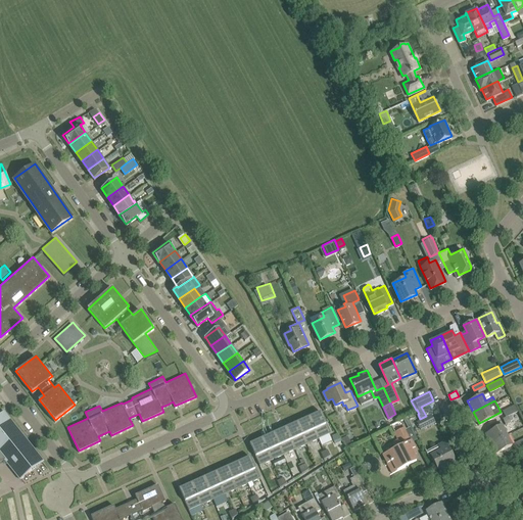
[(503,410),(506,416),(508,415),(511,413),(518,410),(515,404),(503,410)]
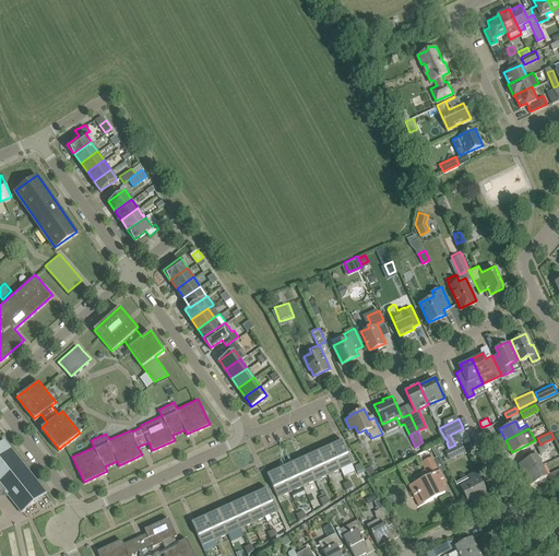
[(354,461),(343,438),(331,445),(341,466),(354,461)]
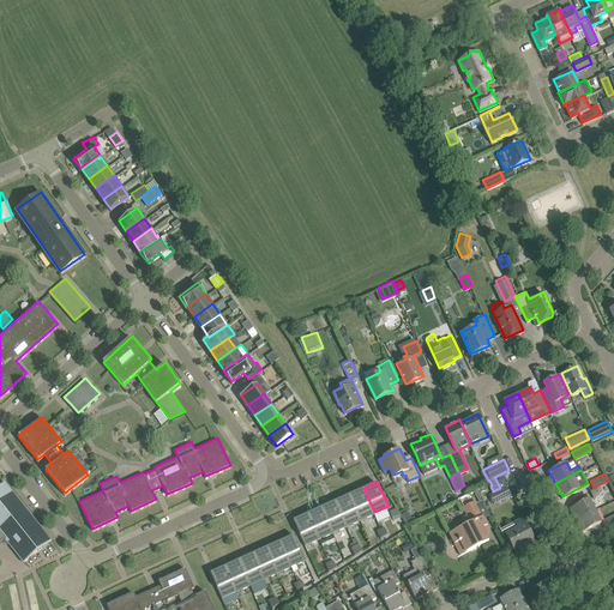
[(0,538),(6,536),(24,559),(49,539),(4,482),(0,484),(0,538)]
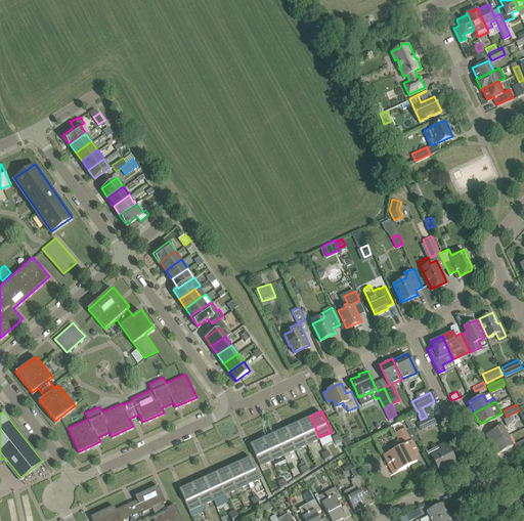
[(421,420),(418,422),(422,428),(426,426),(435,422),(432,415),(427,417),(421,420)]
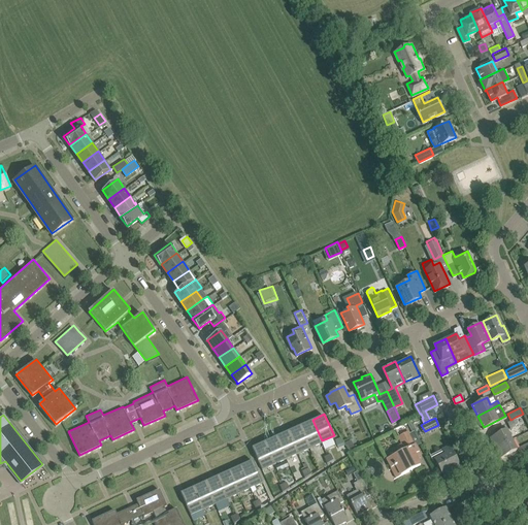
[(300,425),(309,446),(322,440),(312,420),(300,425)]
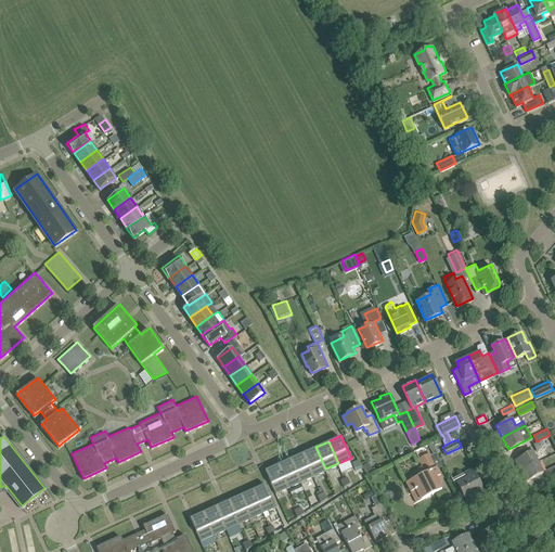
[(313,475),(325,469),(315,447),(302,452),(313,475)]
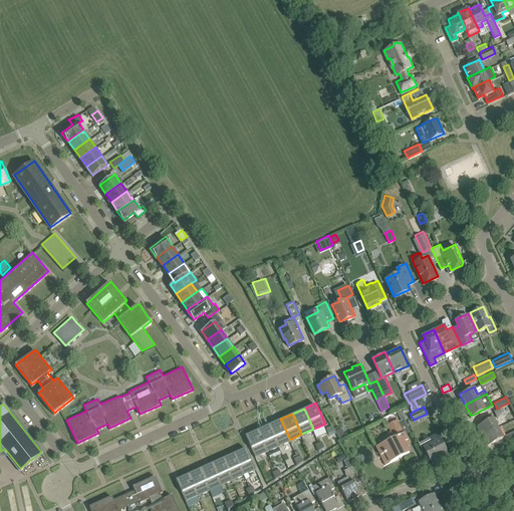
[(477,425),(482,435),(498,427),(493,417),(477,425)]
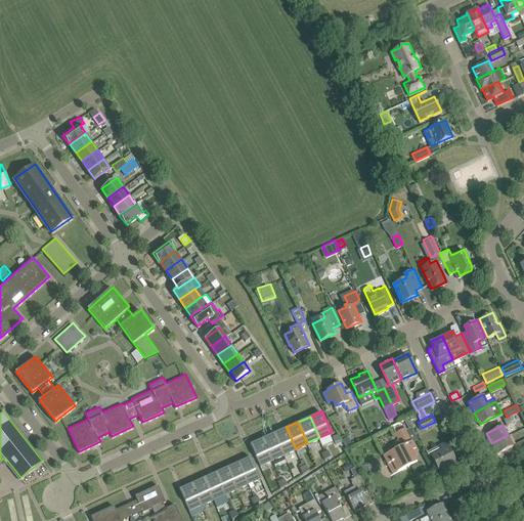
[(411,449),(416,446),(411,437),(416,435),(411,426),(406,428),(405,426),(395,431),(398,438),(393,441),(396,447),(384,453),(389,463),(393,461),(398,470),(418,460),(411,449)]
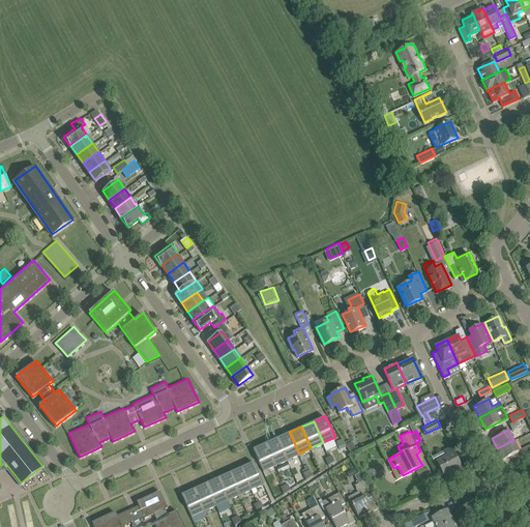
[(277,437),(287,459),(299,454),(289,432),(277,437)]
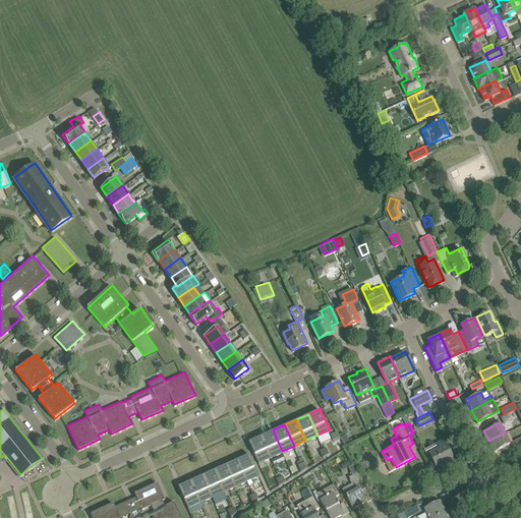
[(282,451),(273,429),(261,436),(271,456),(282,451)]
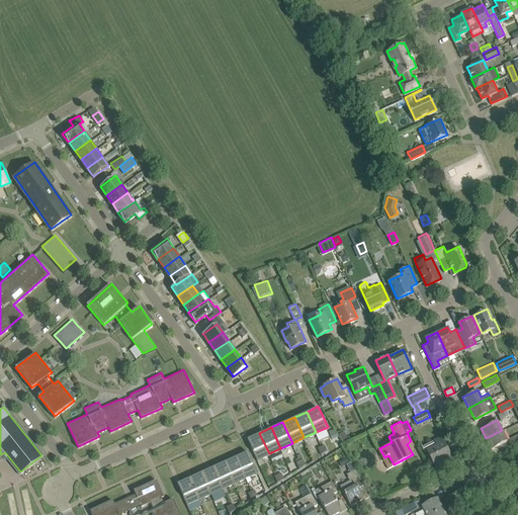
[(502,430),(486,438),(491,448),(507,440),(502,430)]
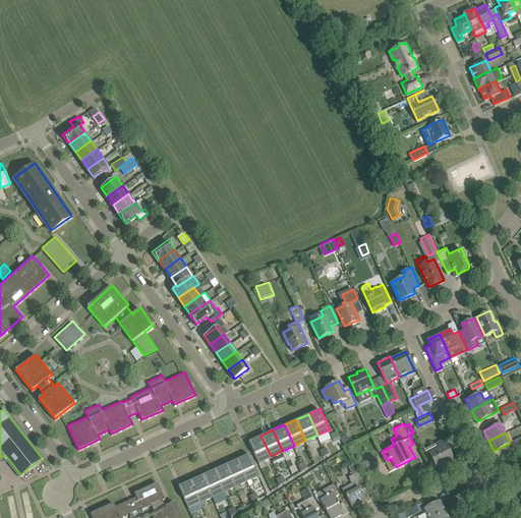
[(515,446),(520,443),(520,435),(520,436),(512,440),(515,446)]
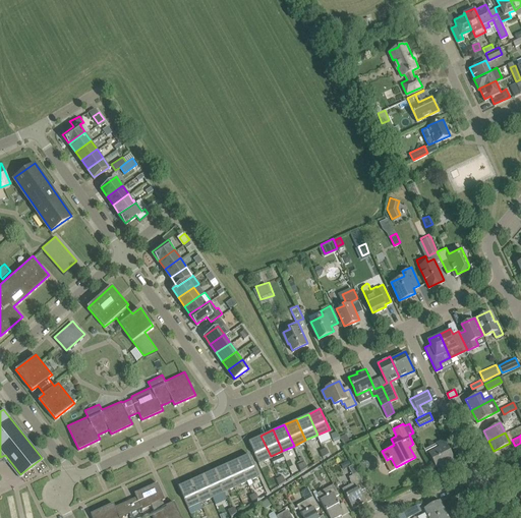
[(258,462),(271,456),(261,436),(249,441),(258,462)]
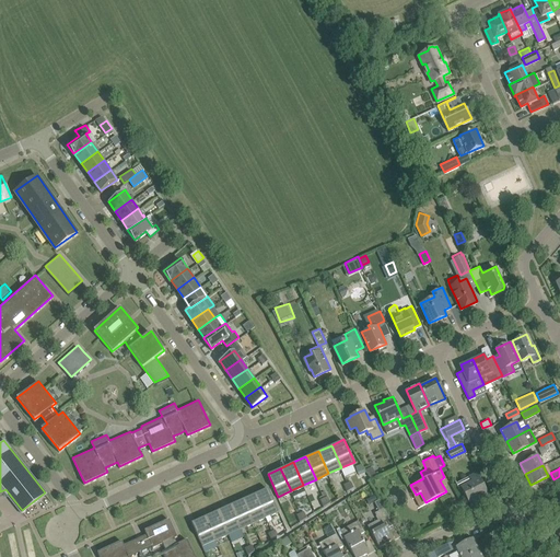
[(462,487),(465,492),(470,502),(488,494),(476,472),(469,475),(471,480),(462,487)]
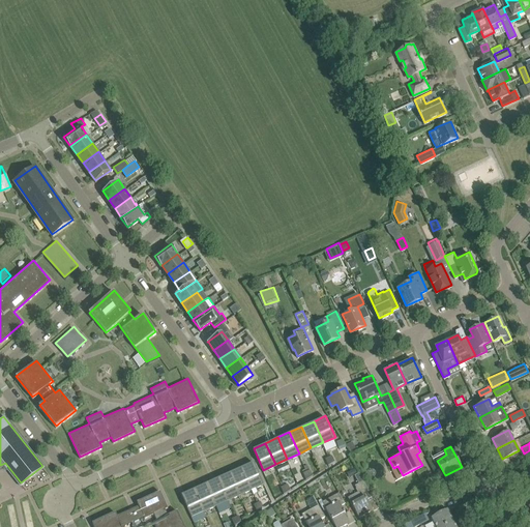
[(241,467),(252,488),(264,482),(254,461),(241,467)]
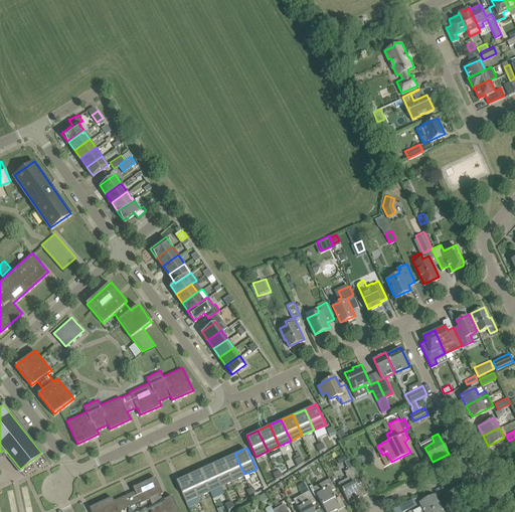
[(232,480),(244,474),(234,454),(223,459),(232,480)]
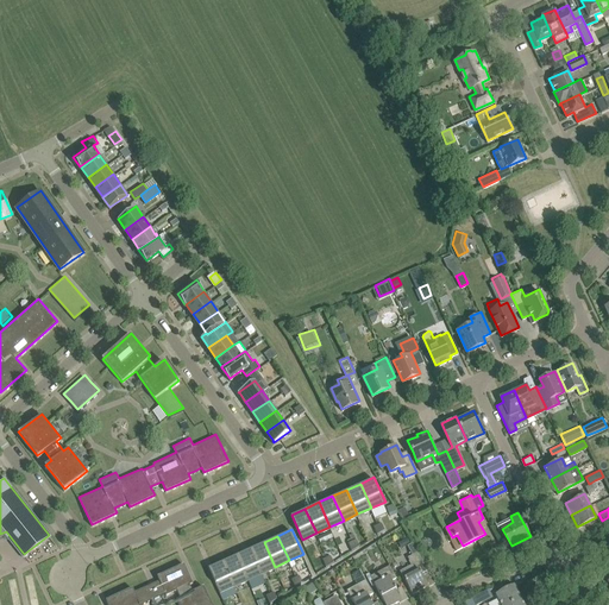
[(400,569),(412,592),(428,583),(421,572),(427,568),(422,558),(418,549),(413,541),(407,543),(412,553),(408,555),(412,562),(400,569)]
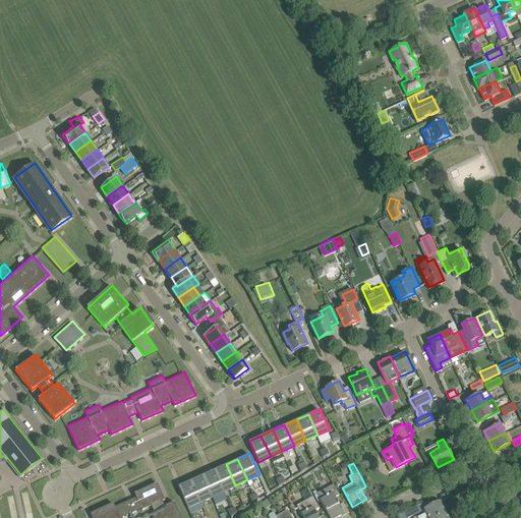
[(214,469),(224,491),(235,485),(226,464),(214,469)]
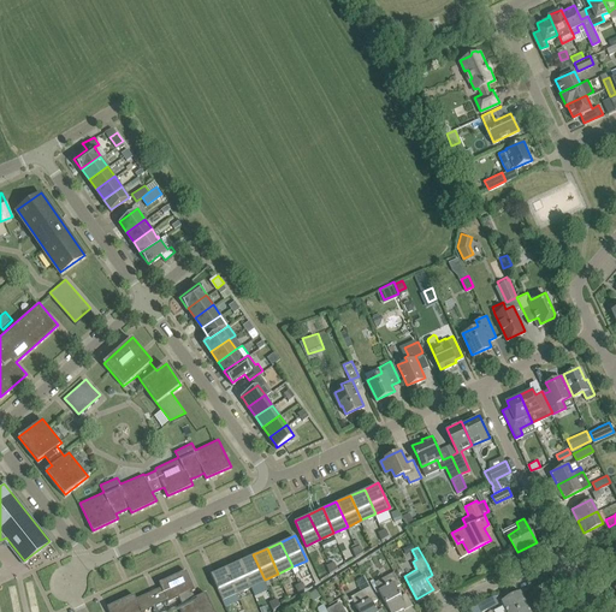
[(240,560),(250,586),(265,580),(253,554),(240,560)]
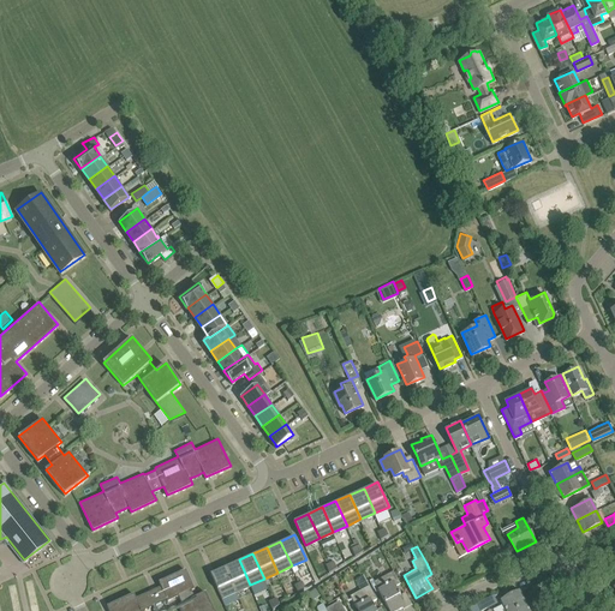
[(250,585),(239,559),(225,567),(236,591),(250,585)]
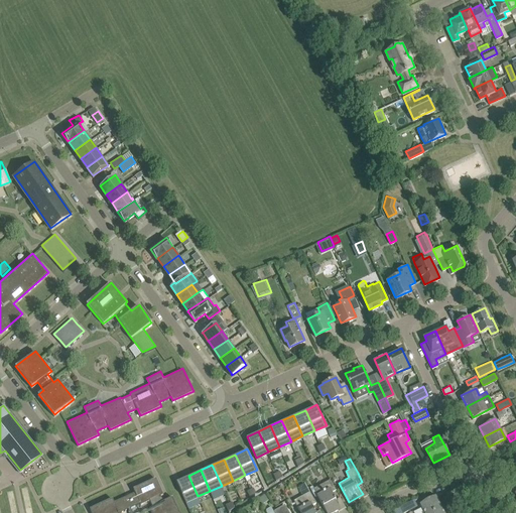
[(176,481),(186,502),(198,496),(188,476),(176,481)]
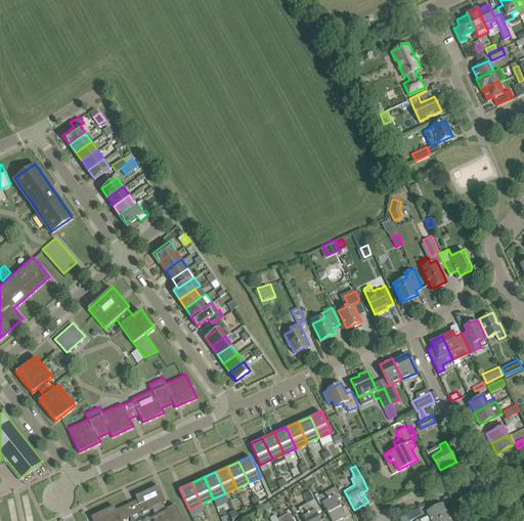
[(182,520),(175,504),(166,508),(163,502),(166,501),(158,484),(135,495),(137,498),(126,504),(116,508),(114,505),(91,515),(93,520),(120,520),(122,520),(121,519),(131,515),(142,510),(142,511),(151,507),(155,513),(151,514),(155,520),(182,520)]
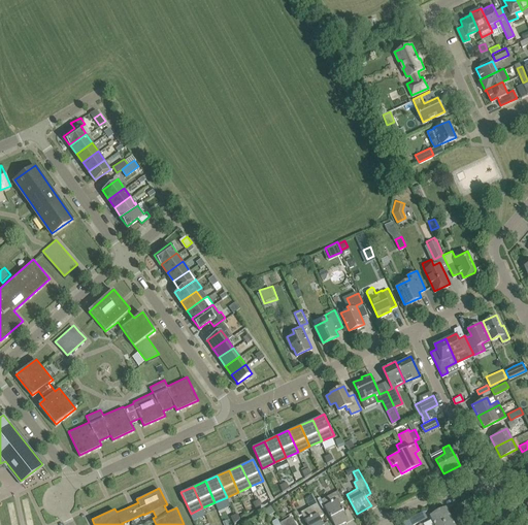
[(340,506),(341,506),(339,502),(343,499),(337,489),(321,498),(320,496),(317,497),(322,506),(325,505),(335,524),(348,519),(340,506)]
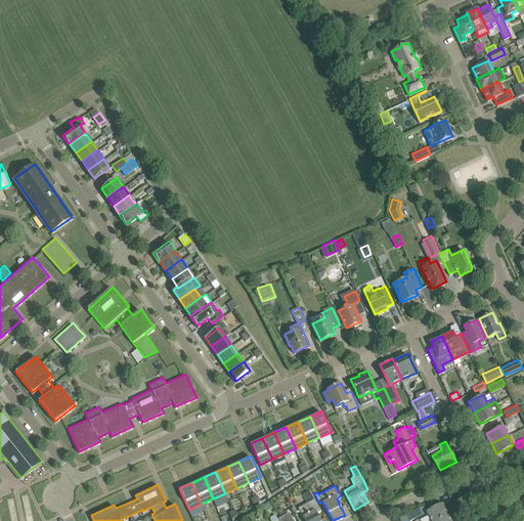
[(316,512),(321,509),(314,497),(299,507),(306,520),(320,520),(321,520),(316,512)]
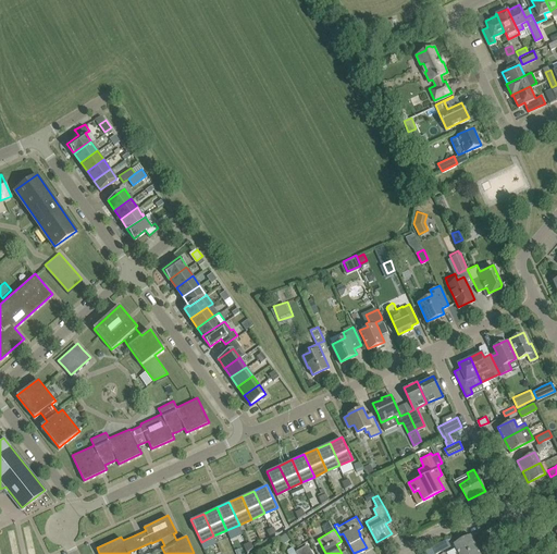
[(286,531),(280,536),(283,542),(291,538),(286,531)]
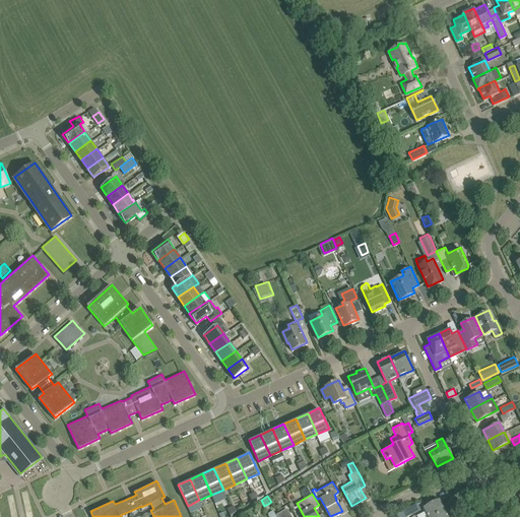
[(417,516),(431,516),(445,510),(439,498),(424,507),(425,510),(416,514),(417,516)]
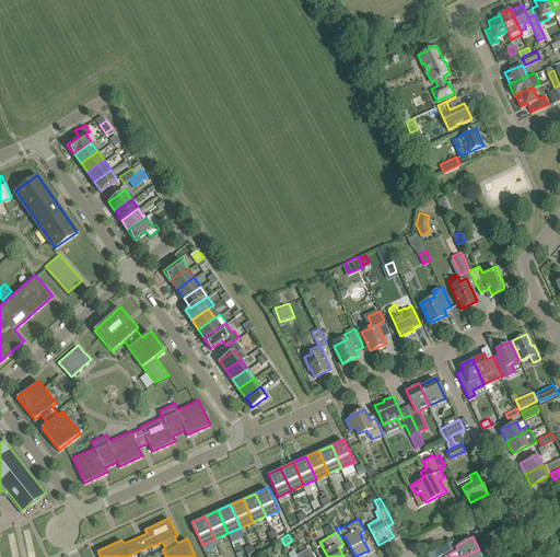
[(434,548),(438,555),(453,547),(450,541),(434,548)]
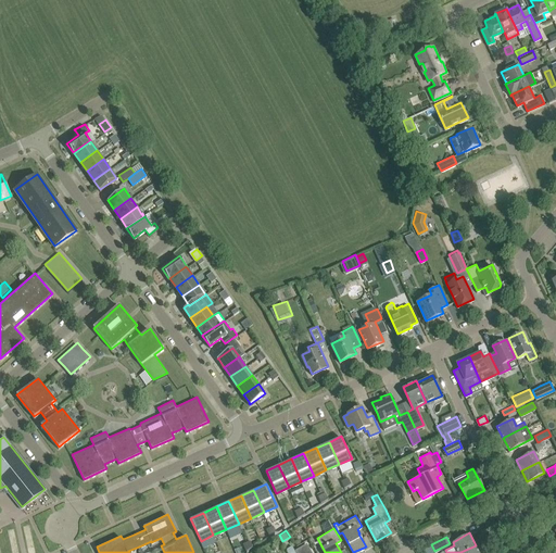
[(313,552),(306,542),(295,549),(295,550),(297,552),(313,552)]
